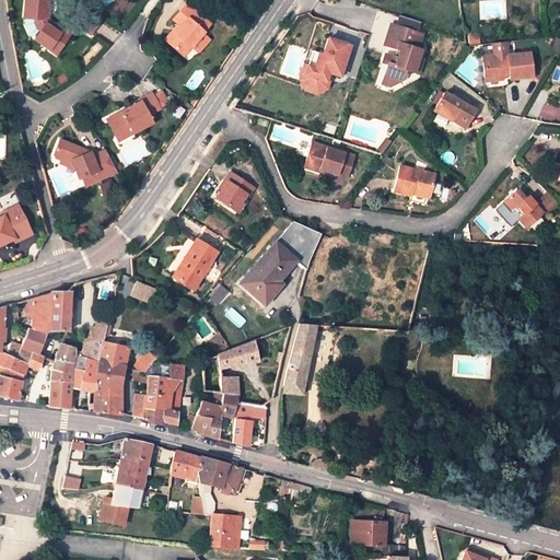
[(43,31),(38,35),(45,41),(43,44),(57,54),(71,34),(66,31),(59,26),(56,31),(47,24),(45,20),(46,13),(51,14),(53,0),(30,0),(28,14),(38,16),(37,22),(37,24),(38,27),(43,31)]
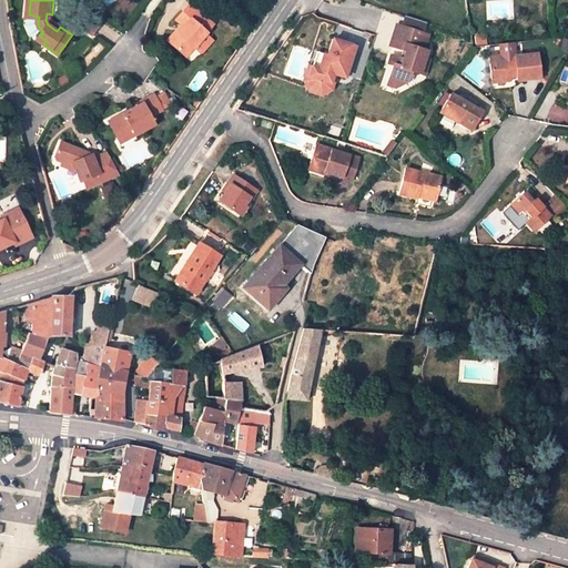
[(179,23),(181,26),(183,27),(178,34),(180,37),(172,46),(186,58),(193,49),(206,33),(214,24),(189,3),(182,12),(185,16),(179,23)]
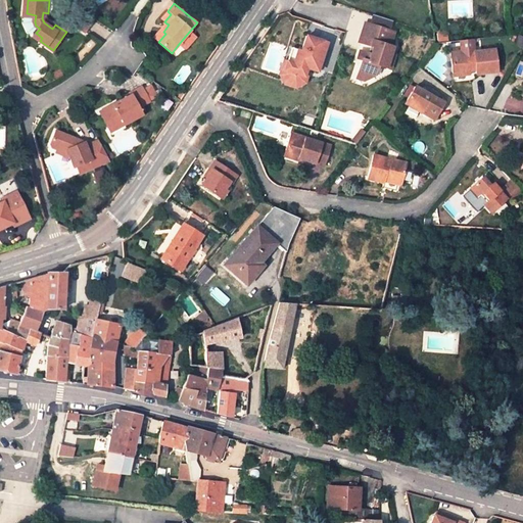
[(68,18),(74,22),(85,31),(95,17),(78,6),(68,18)]
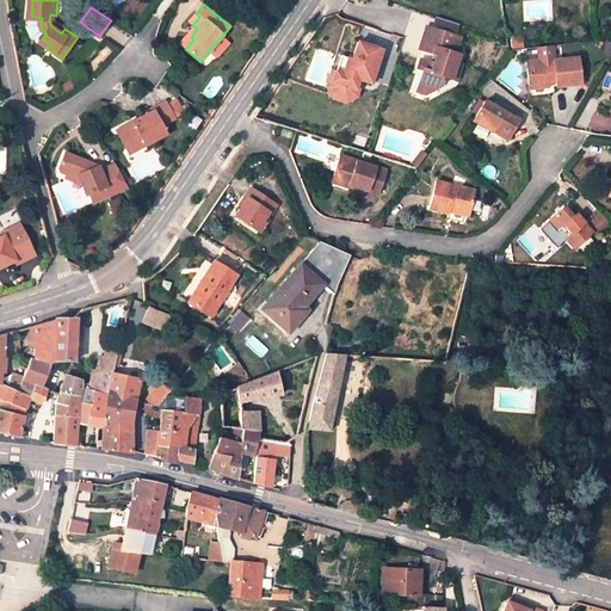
[(55,23),(56,16),(50,14),(49,22),(51,26),(61,34),(65,29),(55,23)]
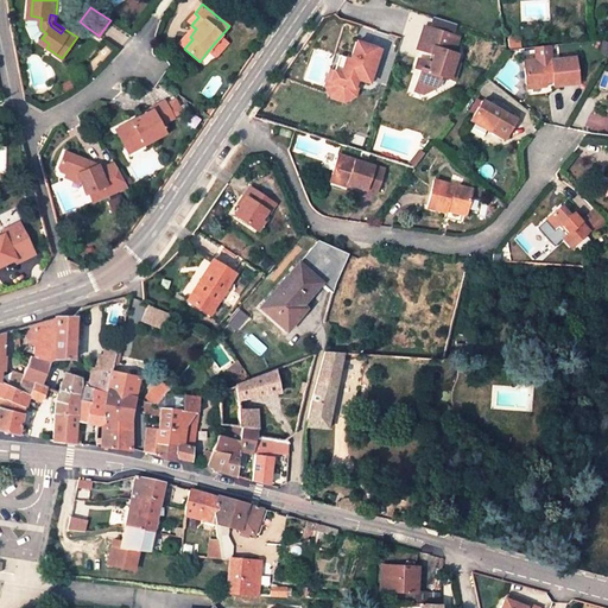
[(434,17),(429,29),(449,35),(453,24),(434,17)]
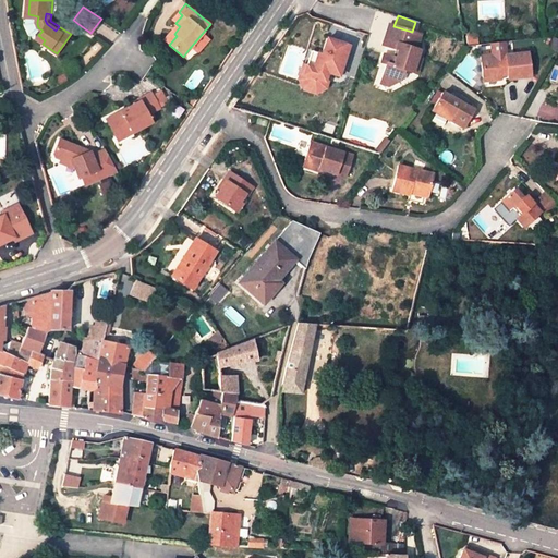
[(65,31),(71,34),(79,24),(73,20),(65,31)]
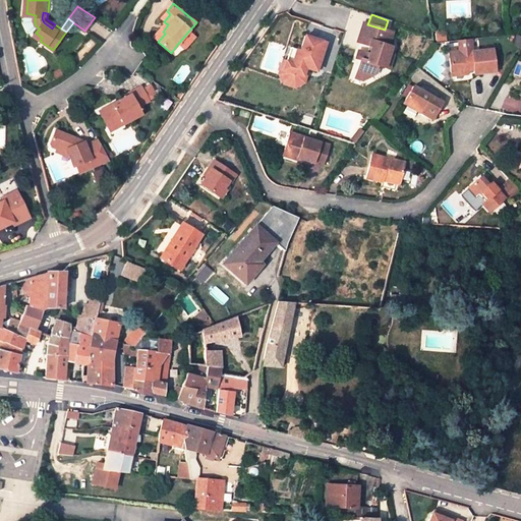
[(367,24),(362,22),(355,42),(370,47),(367,54),(357,50),(354,58),(359,59),(353,77),(360,79),(372,73),(375,64),(388,68),(392,54),(388,53),(390,46),(387,45),(391,32),(385,30),(367,24)]
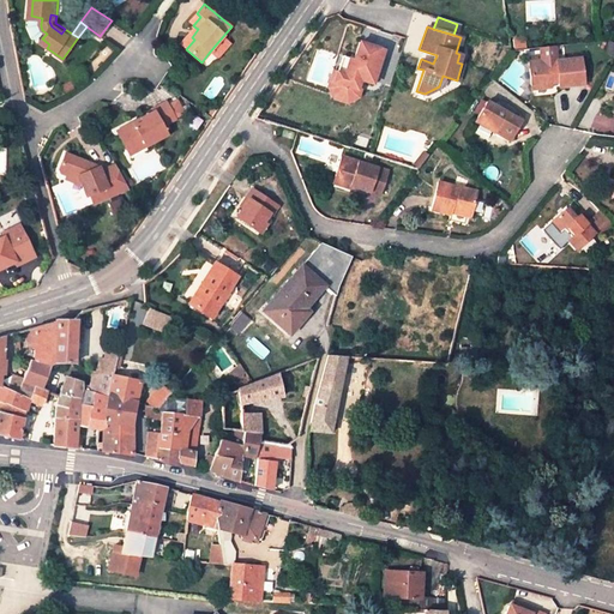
[(181,44),(186,49),(194,40),(192,37),(198,29),(196,28),(181,44)]
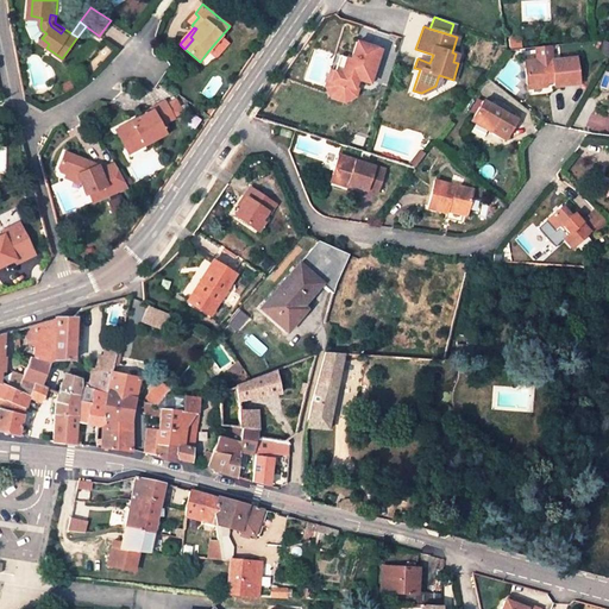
[(221,36),(207,52),(215,60),(230,43),(221,36)]
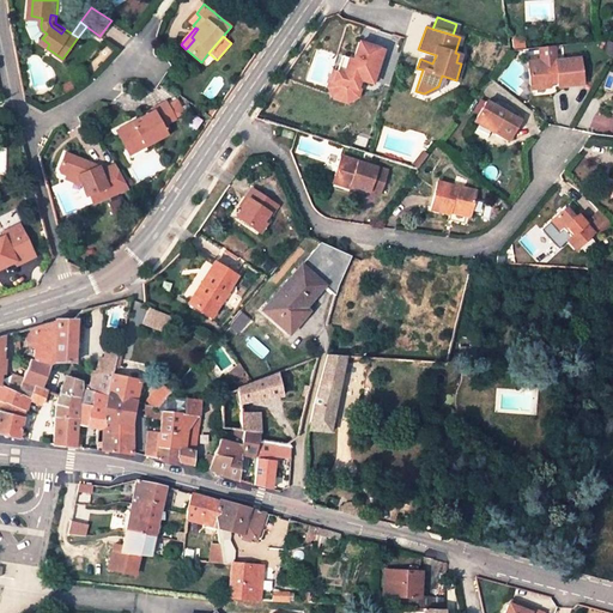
[(370,83),(381,49),(358,42),(352,60),(347,58),(343,74),(335,72),(331,86),(335,95),(346,98),(354,93),(358,79),(363,80),(370,83)]
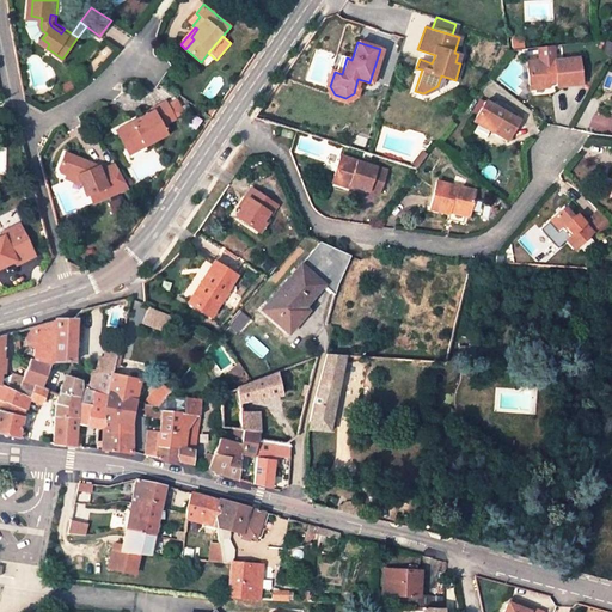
[(540,47),(542,60),(555,59),(554,46),(540,47)]
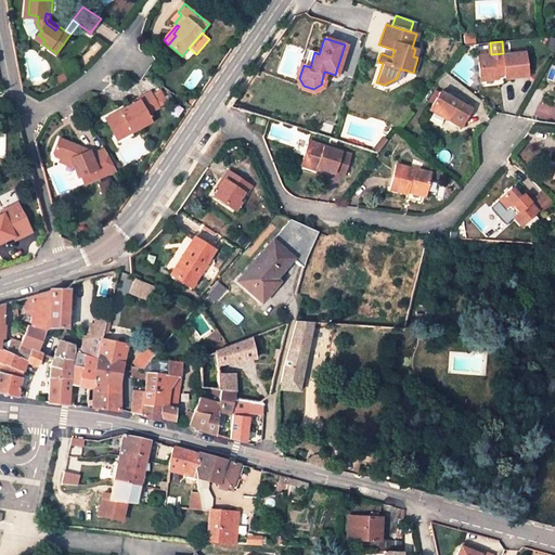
[(491,54),(479,55),(481,78),(499,77),(498,74),(505,73),(505,76),(528,74),(526,53),(503,55),(503,53),(491,54)]
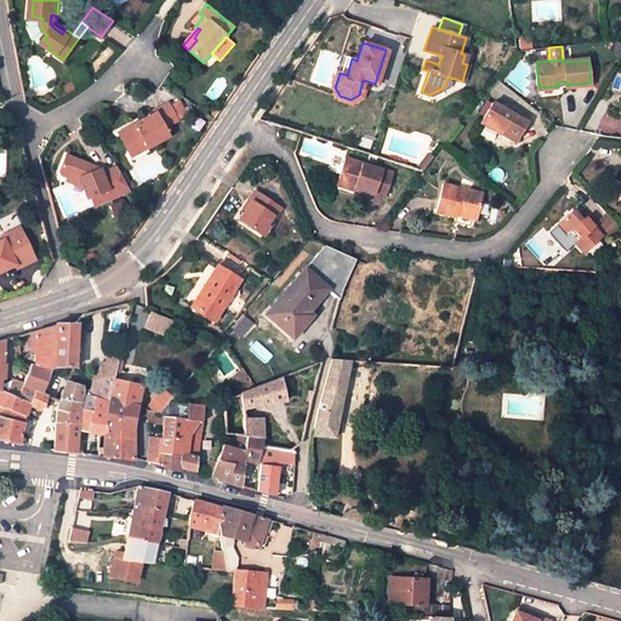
[(335,87),(340,73),(336,72),(330,89),(332,95),(339,101),(348,104),(357,102),(363,98),(368,81),(363,80),(359,95),(351,100),(340,96),(335,87)]
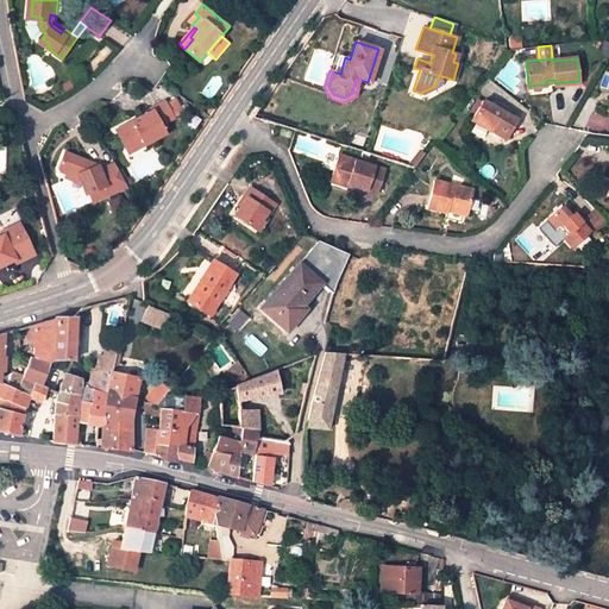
[(258,99),(264,101),(271,90),(265,88),(258,99)]
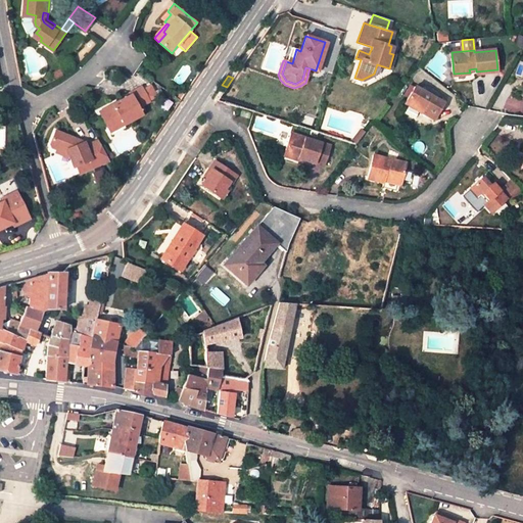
[(441,104),(412,87),(405,101),(420,110),(419,113),(432,121),(441,104)]
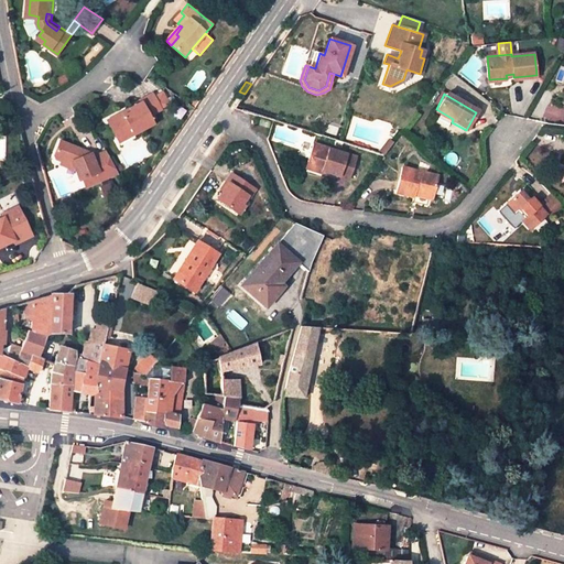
[(134,132),(136,136),(155,125),(151,118),(164,110),(156,95),(143,101),(143,102),(128,111),(130,115),(125,117),(123,115),(109,122),(117,139),(129,132),(134,132)]
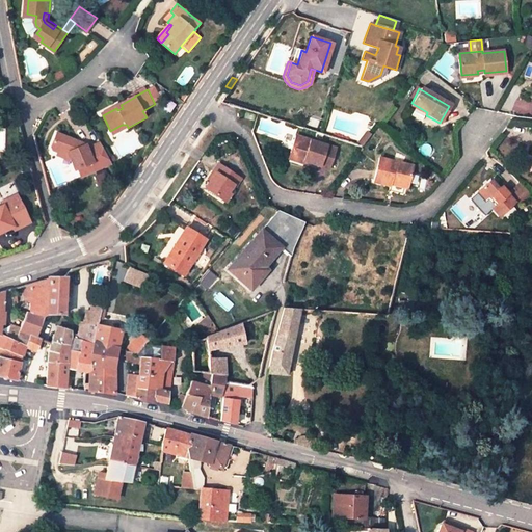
[(122,125),(110,131),(113,136),(128,128),(127,125),(122,125)]
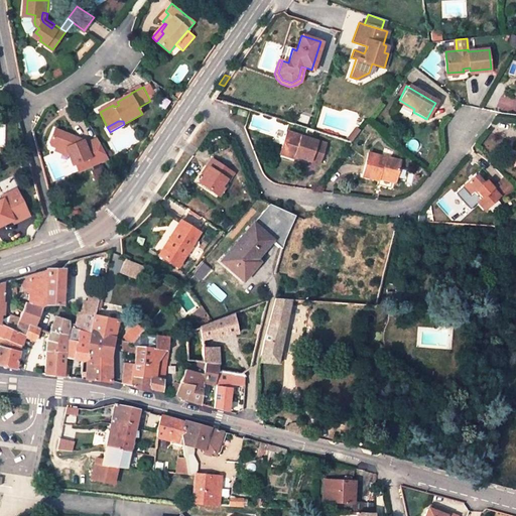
[(346,139),(351,141),(359,131),(355,128),(346,139)]
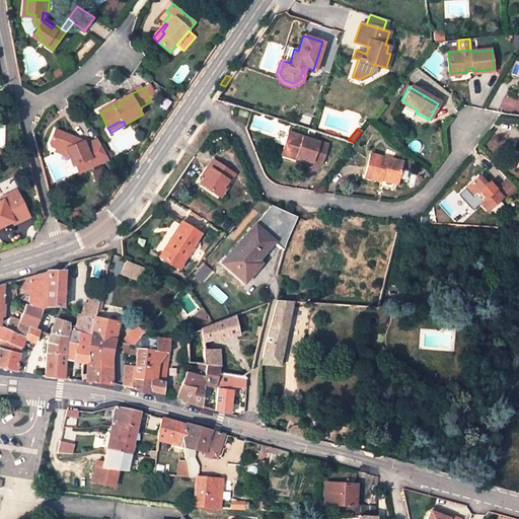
[(327,145),(288,132),(282,152),(321,164),(327,145)]
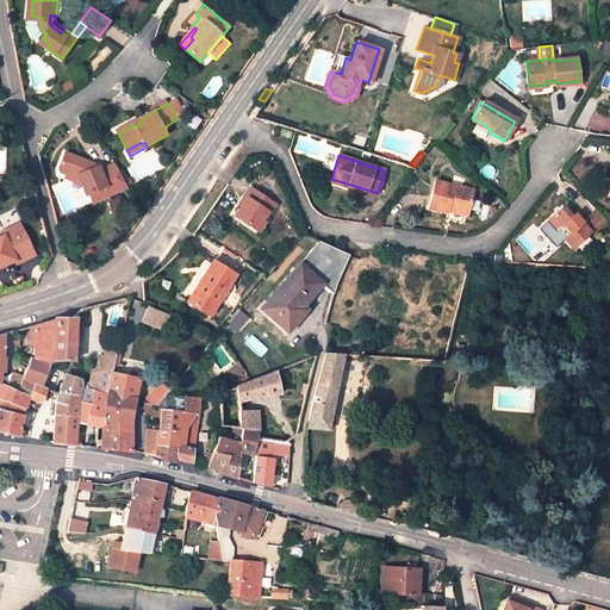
[(57,176),(68,178),(72,174),(75,176),(79,181),(86,195),(89,193),(95,203),(126,186),(113,161),(99,169),(97,166),(94,169),(86,168),(87,163),(61,159),(57,176)]
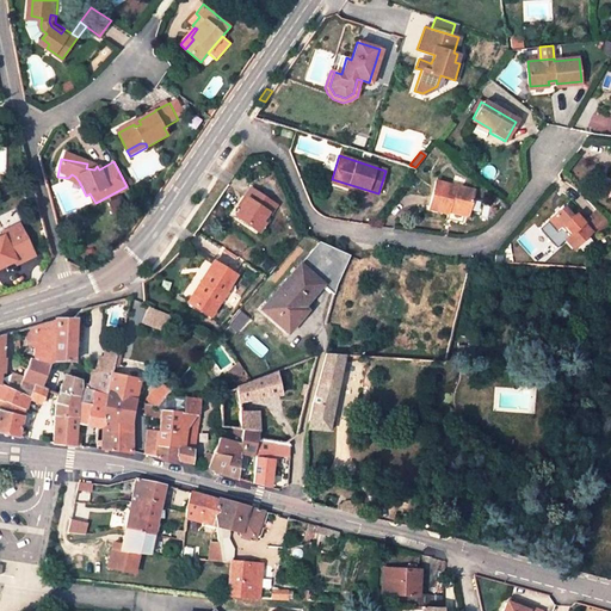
[(75,185),(79,181),(75,177),(72,174),(68,178),(65,181),(75,185)]
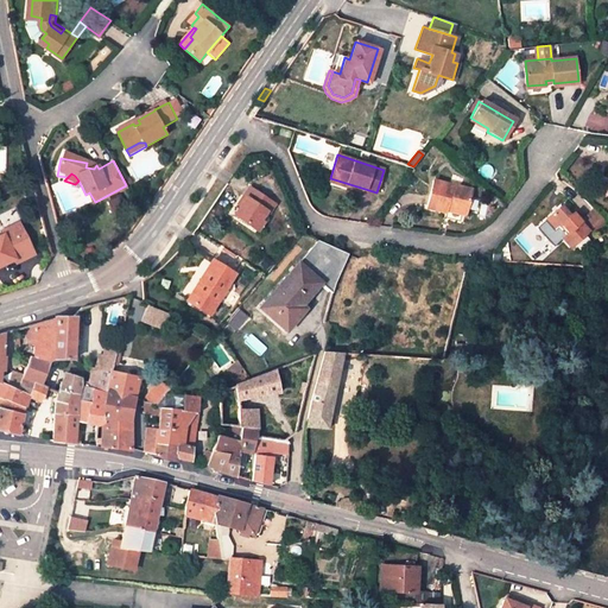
[(444,211),(445,208),(447,206),(466,210),(472,190),(435,179),(426,207),(444,211)]
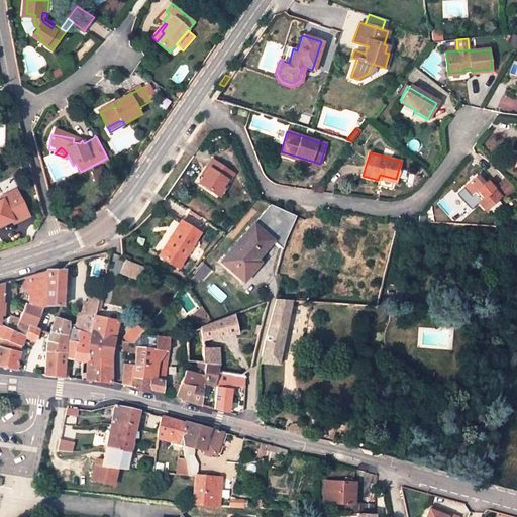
[(232,174),(211,160),(206,168),(208,170),(198,183),(215,195),(224,181),(227,182),(232,174)]
